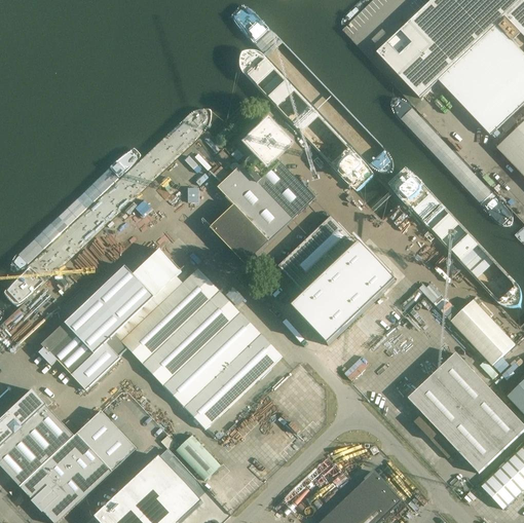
[(428,0),(407,21),(374,51),(396,74),(417,97),(450,67),(452,64),(491,28),(503,15),(523,37),(523,52),(523,53),(523,54),(523,0),(428,0)]
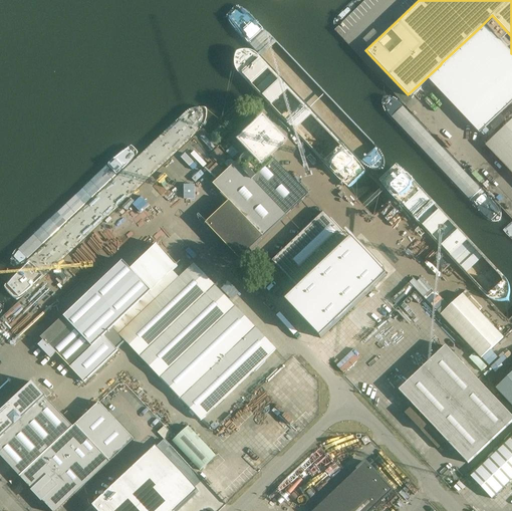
[(245,149),(233,161),(283,214),(306,193),(270,155),(286,139),(261,112),(235,138),(245,149)]
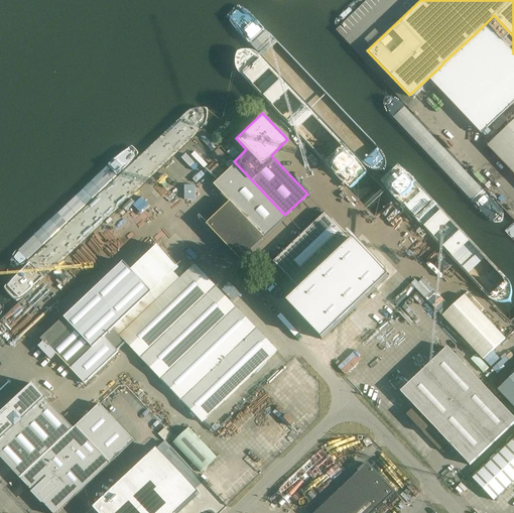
[(513,116),(488,141),(486,143),(513,172),(513,116)]
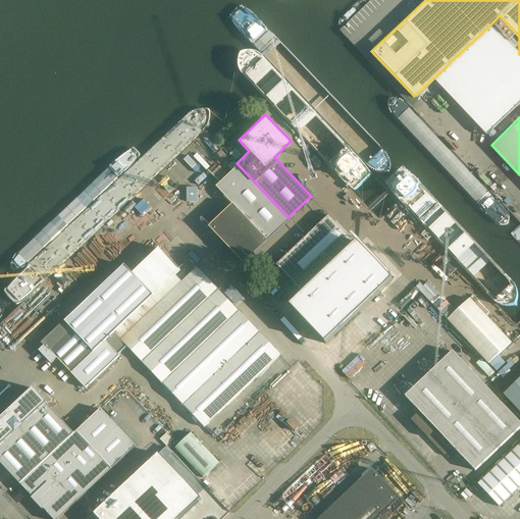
[(288,217),(237,163),(214,185),(230,202),(207,224),(242,261),(288,217)]
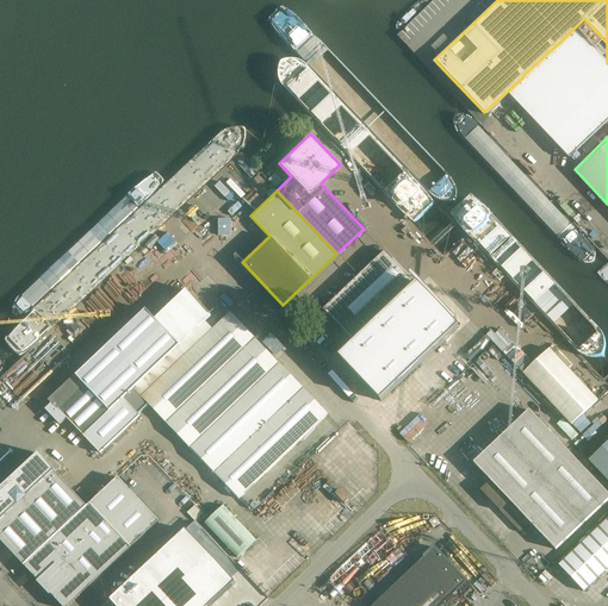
[(197,218),(175,241),(196,260),(217,238),(197,218)]
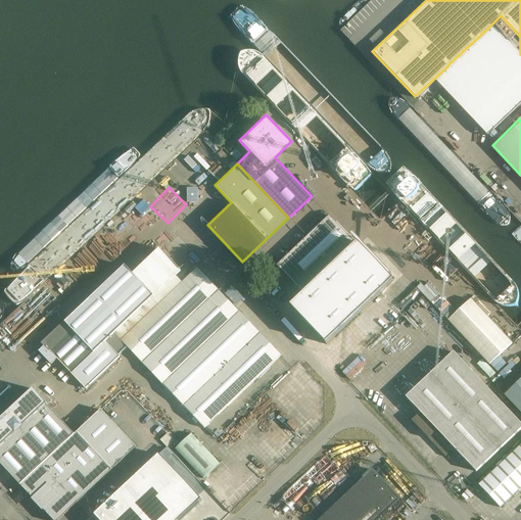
[(328,214),(275,263),(301,290),(353,241),(328,214)]
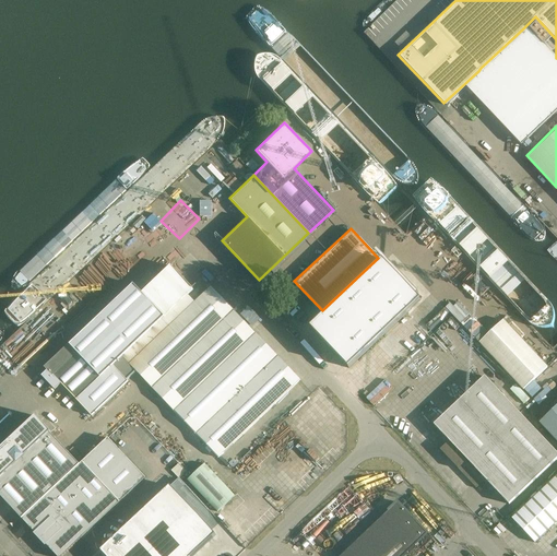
[(417,297),(379,257),(308,326),(347,365),(417,297)]
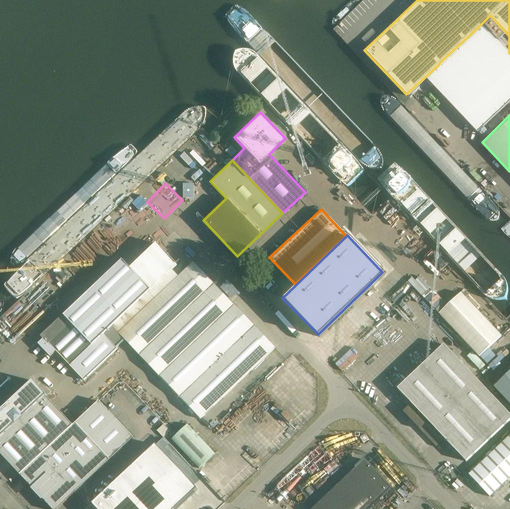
[(59,314),(46,327),(38,334),(41,337),(36,341),(48,354),(54,349),(82,378),(116,347),(102,332),(175,263),(154,241),(127,266),(120,258),(60,315),(59,314)]
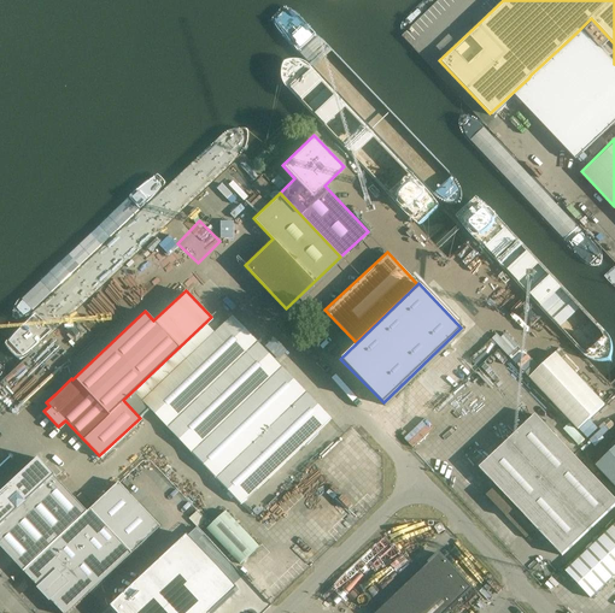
[(280,365),(232,313),(141,399),(189,451),(280,365)]
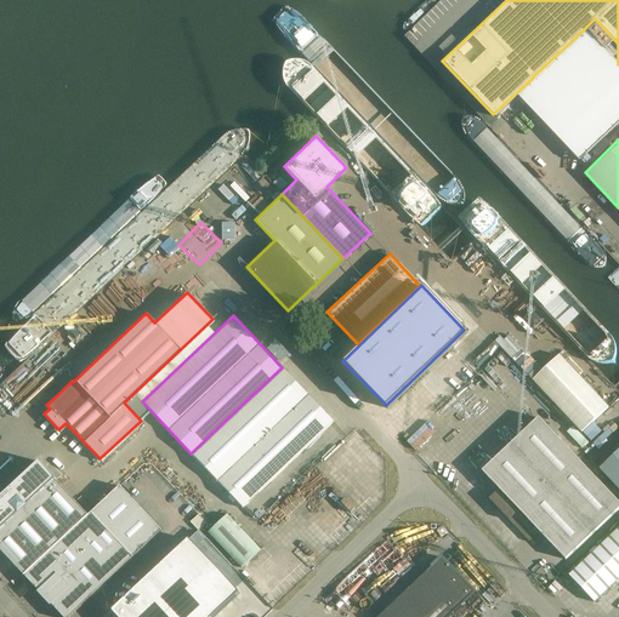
[(282,367),(191,453),(240,504),(331,418),(282,367)]
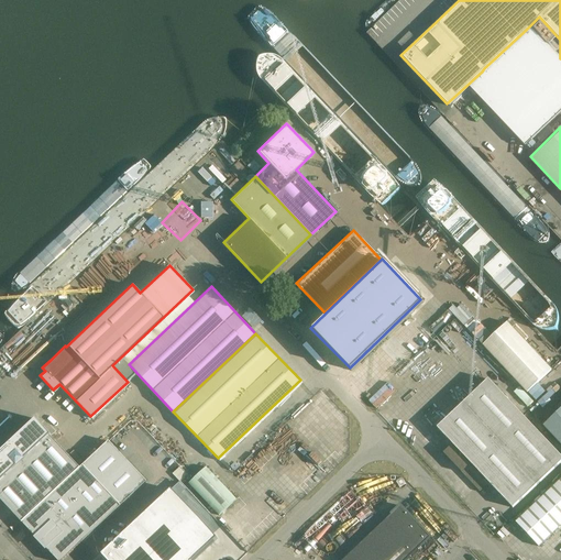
[(560,456),(486,376),(435,425),(469,461),(468,462),(462,457),(457,451),(448,460),(453,465),(471,485),(481,476),(475,471),(477,470),(510,505),(560,457),(560,456)]
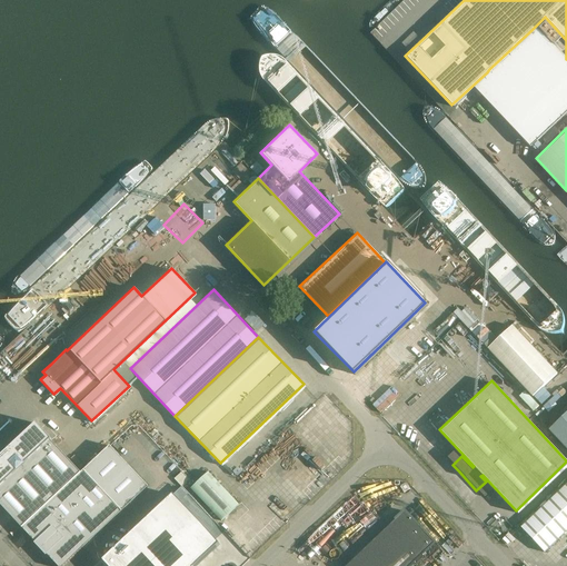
[(566,448),(566,408),(547,427),(566,448)]
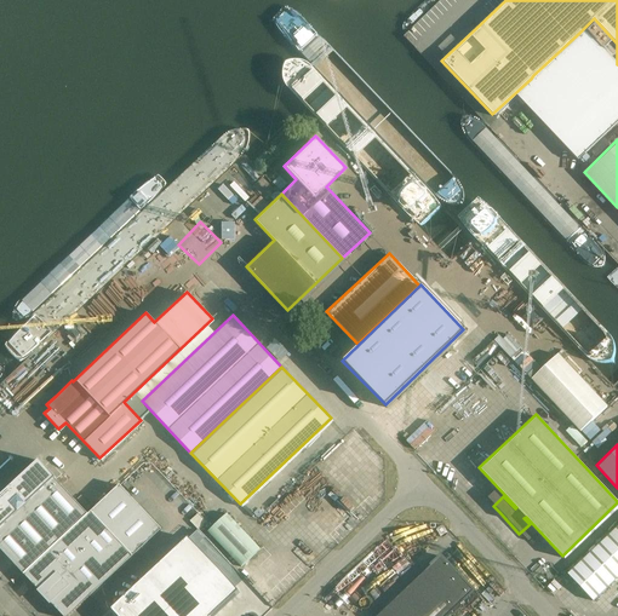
[(0,547),(22,571),(86,512),(53,476),(38,458),(0,491),(0,547)]
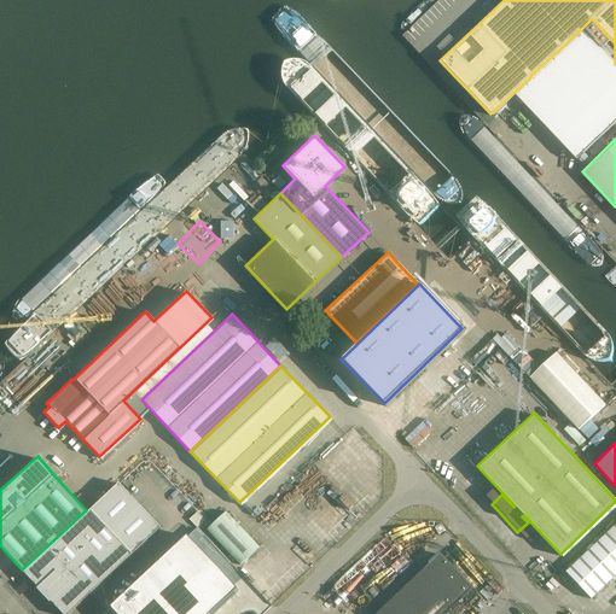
[(86,510),(22,569),(39,589),(42,586),(50,594),(46,596),(63,613),(64,613),(73,606),(160,525),(117,480),(86,510)]
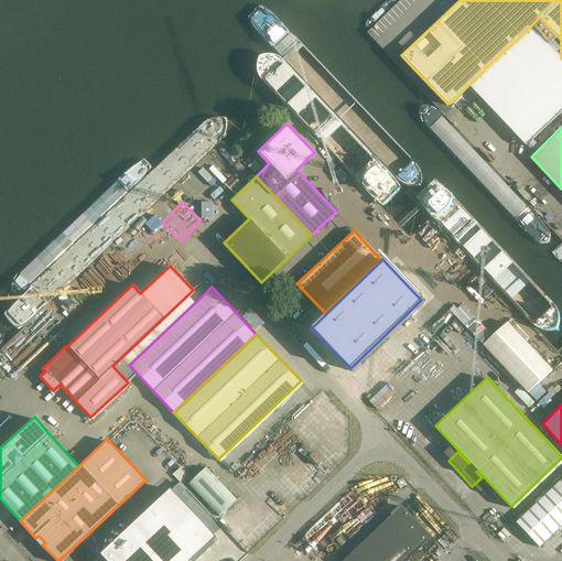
[(205,465),(186,482),(216,514),(235,497),(205,465)]
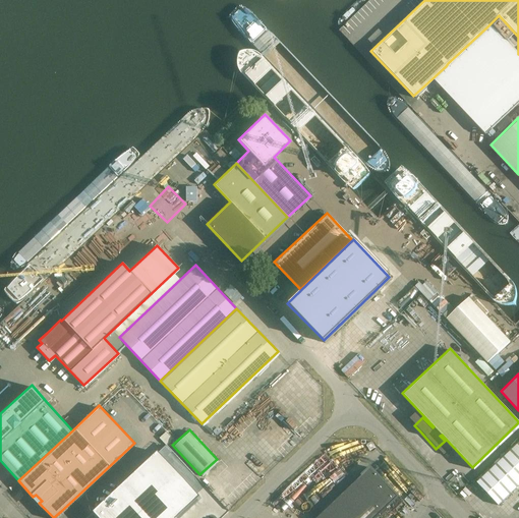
[(518,439),(475,480),(497,503),(518,480),(518,439)]
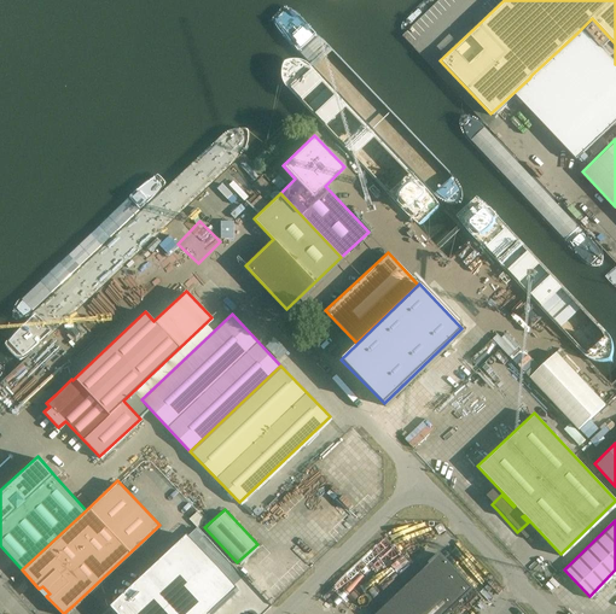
[(185,536),(108,607),(115,613),(207,613),(234,589),(185,536)]
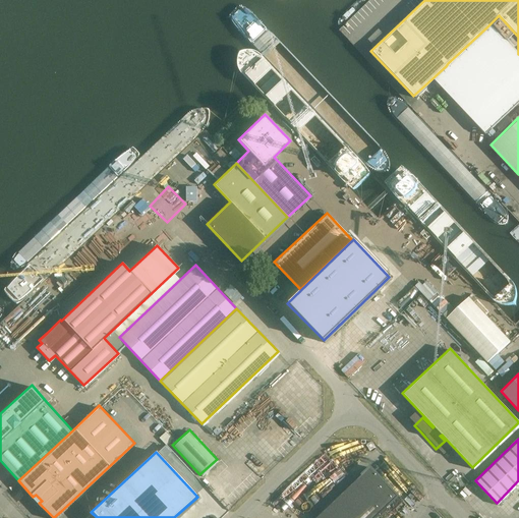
[(252,463),(235,479),(243,488),(262,472),(252,463)]
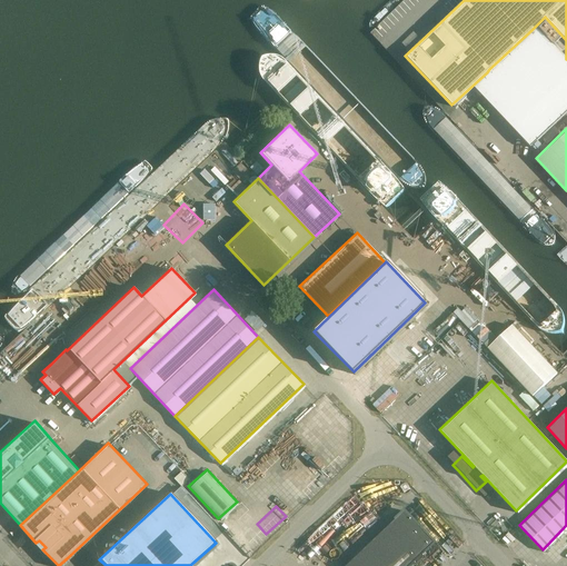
[(403,508),(377,534),(406,565),(433,540),(403,508)]
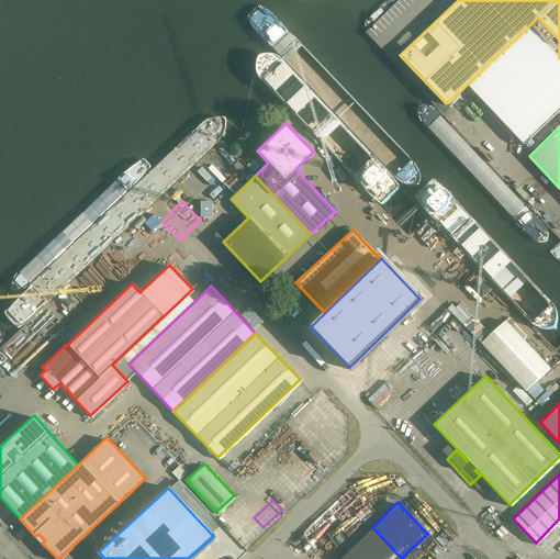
[(400,558),(401,558),(372,527),(338,558),(337,558),(400,558)]
